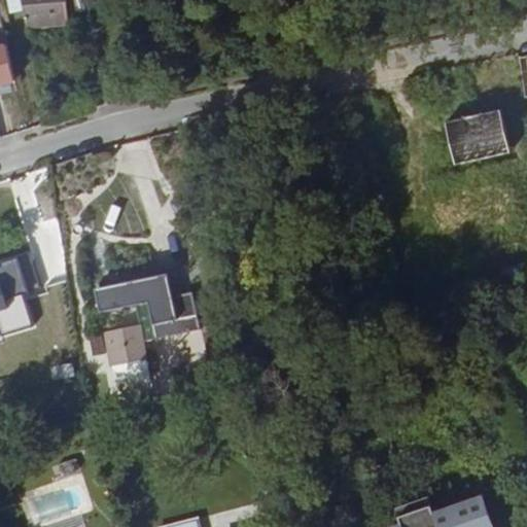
[(35,5),(30,6),(35,33),(76,29),(74,1),(35,5)]
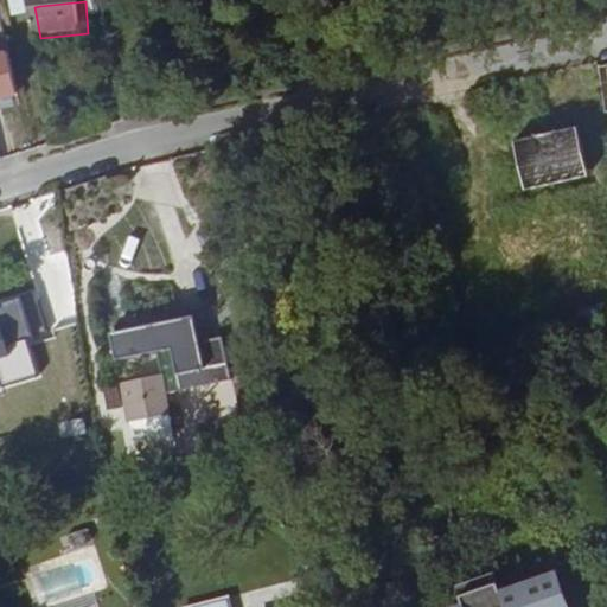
[(6,48),(0,49),(0,96),(17,93),(6,48)]
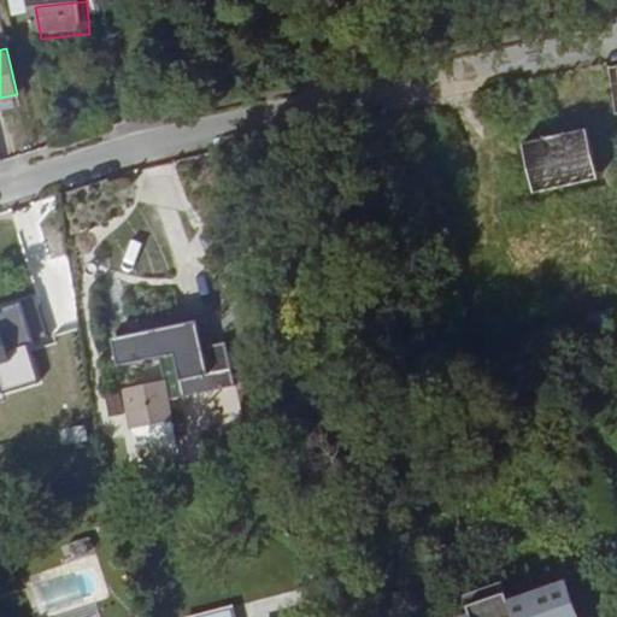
[(616,64),(604,66),(606,89),(610,123),(616,122),(616,64)]
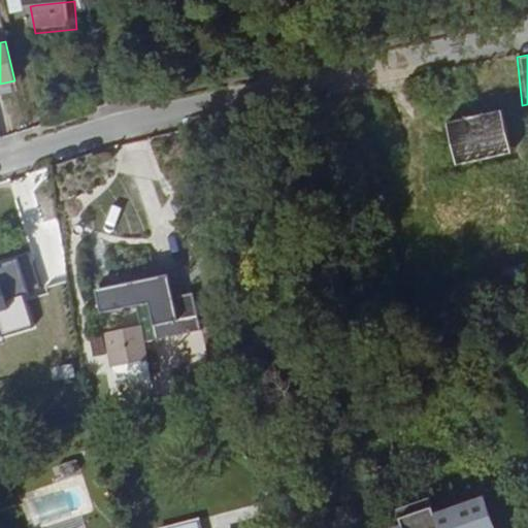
[(457,128),(439,130),(446,173),(464,171),(457,128)]
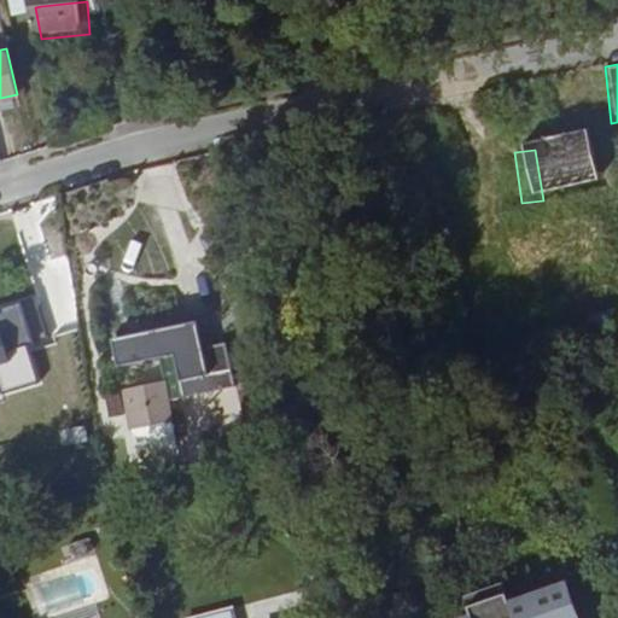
[(617,297),(604,298),(606,322),(617,321),(617,297)]
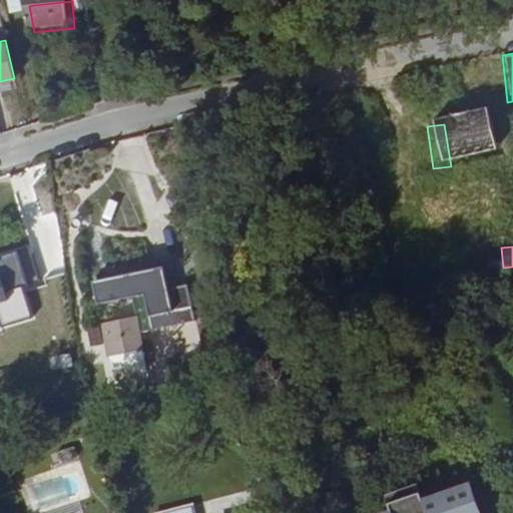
[(475,248),(478,270),(503,268),(501,247),(475,248)]
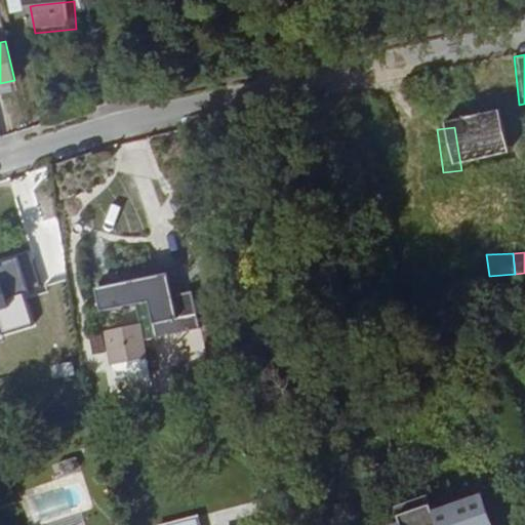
[(14,255),(0,258),(0,331),(31,322),(21,292),(26,290),(14,255)]
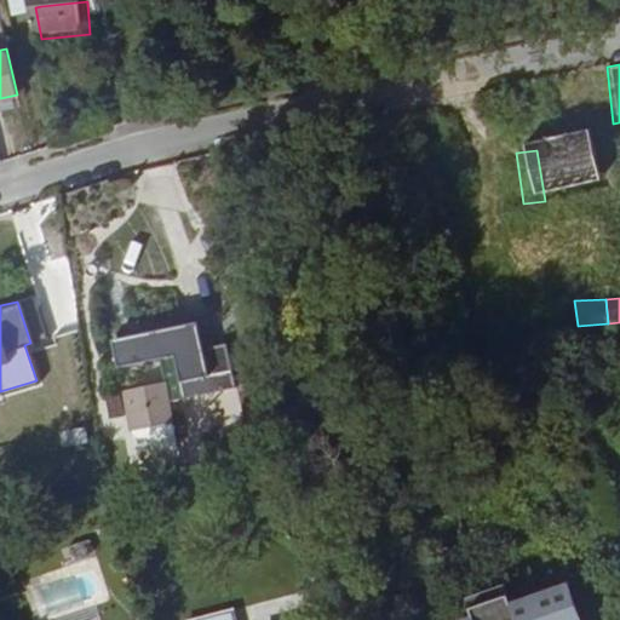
[(528,322),(530,342),(541,340),(541,336),(546,334),(545,320),(528,322)]
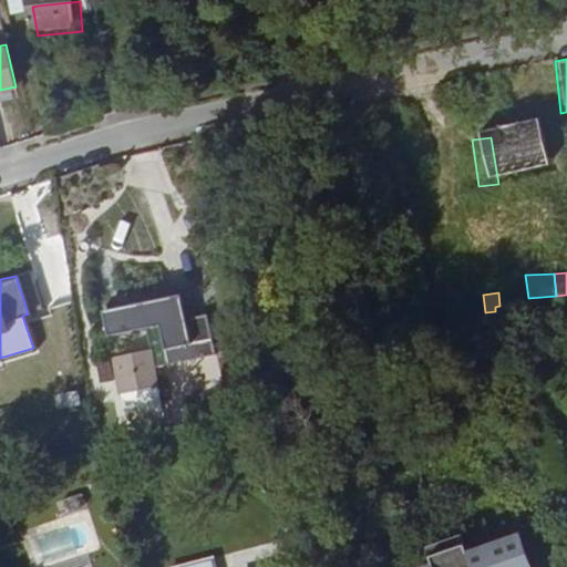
[(176,294),(100,309),(105,336),(160,325),(167,362),(213,353),(205,316),(182,320),(176,294)]
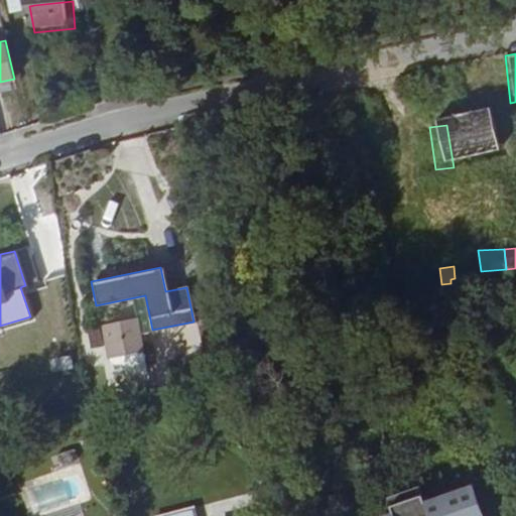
[(138,317),(101,326),(108,359),(145,351),(138,317)]
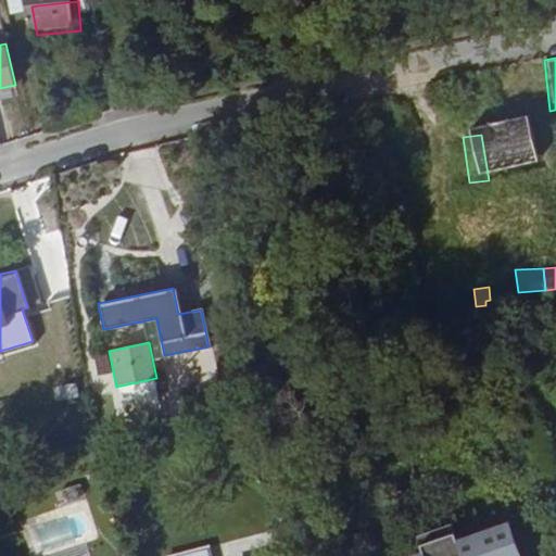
[(469,514),(459,517),(462,525),(471,522),(469,514)]
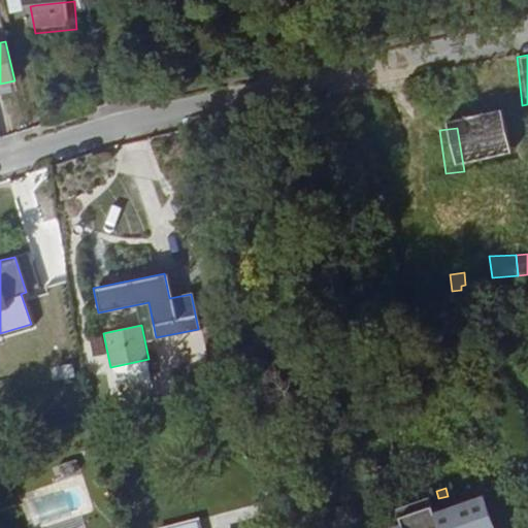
[(438,498),(436,491),(427,494),(432,512),(451,505),(448,496),(438,498)]
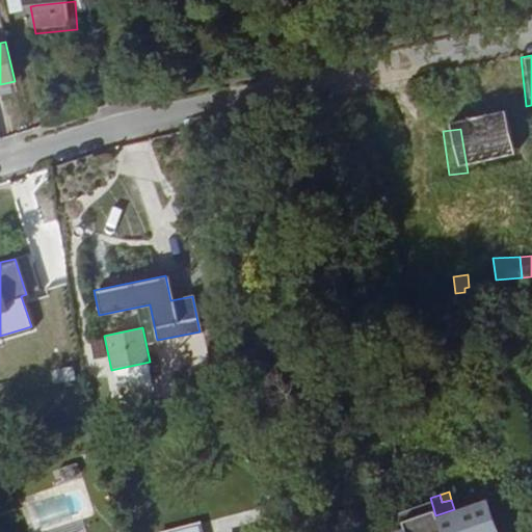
[(497,531),(486,499),(454,509),(435,515),(430,498),(397,508),(400,517),(392,530),(390,531),(497,531)]
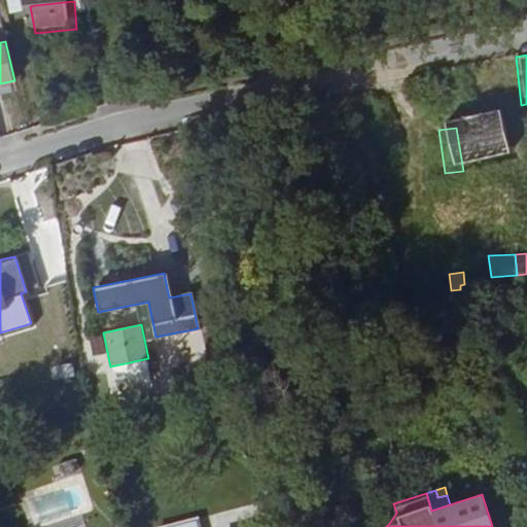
[(200,526),(198,517),(157,526),(200,526)]
